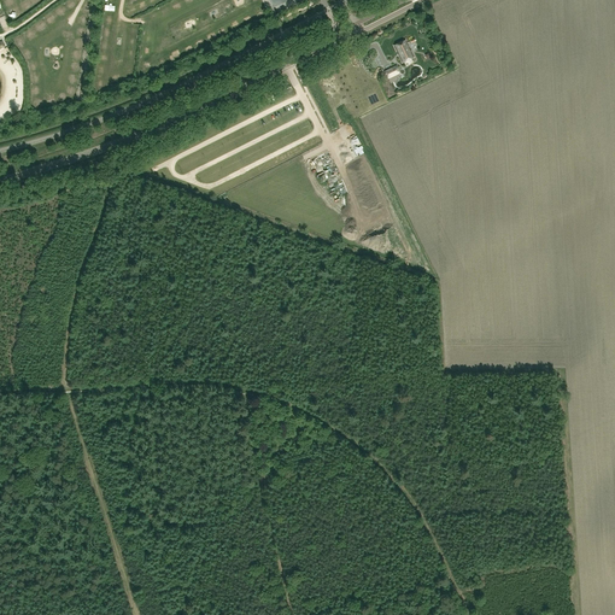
[(167,19),(171,16),(168,9),(162,11),(167,19)]
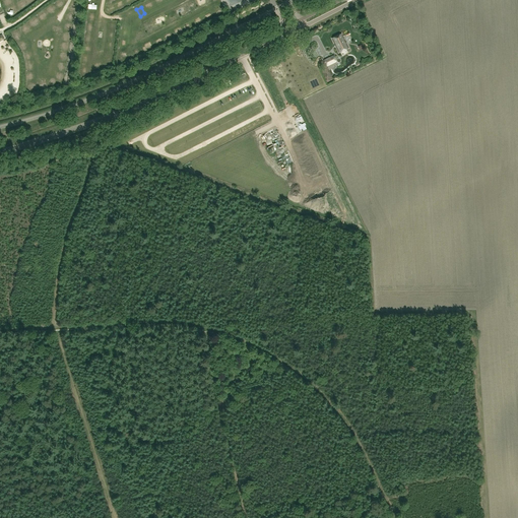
[(0,19),(5,24),(9,20),(3,15),(0,18),(0,19)]
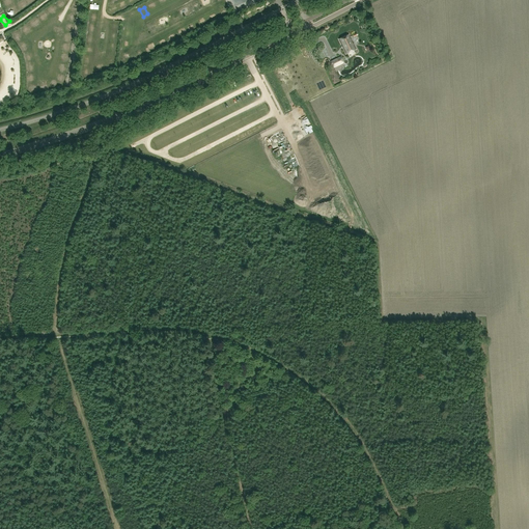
[(358,52),(351,36),(340,42),(347,57),(358,52)]
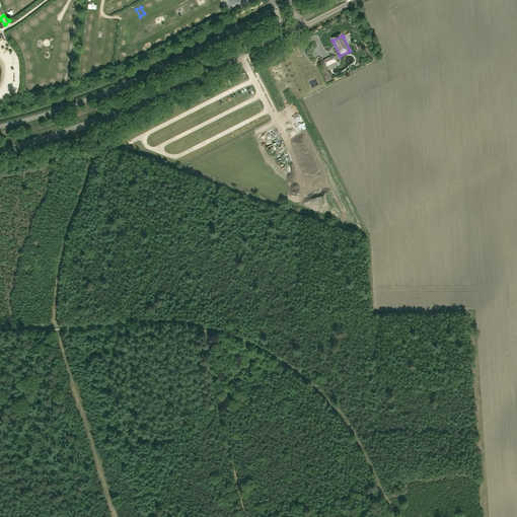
[(163,42),(156,47),(159,51),(166,46),(163,42)]
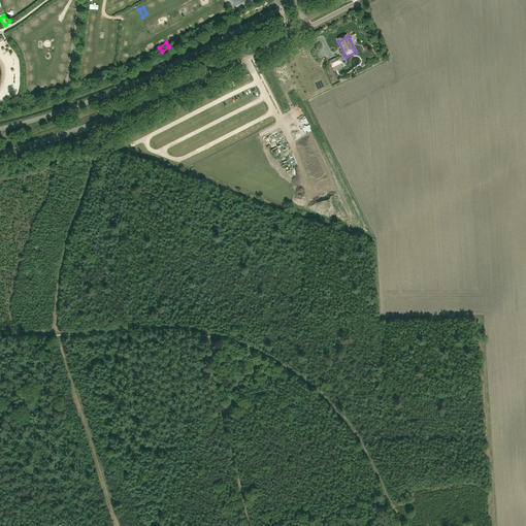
[(334,69),(343,65),(340,59),(331,64),(334,69)]
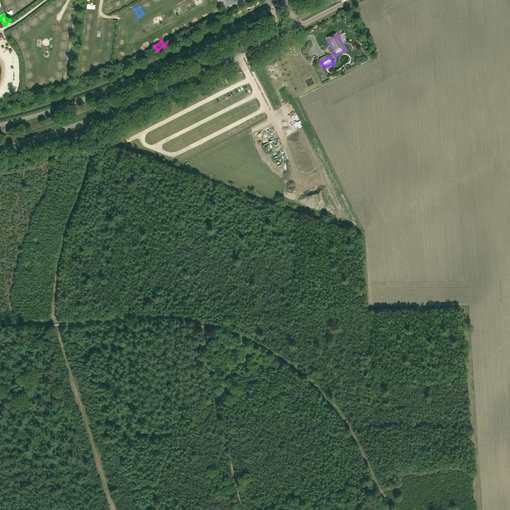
[(103,64),(108,69),(112,65),(107,60),(103,64)]
